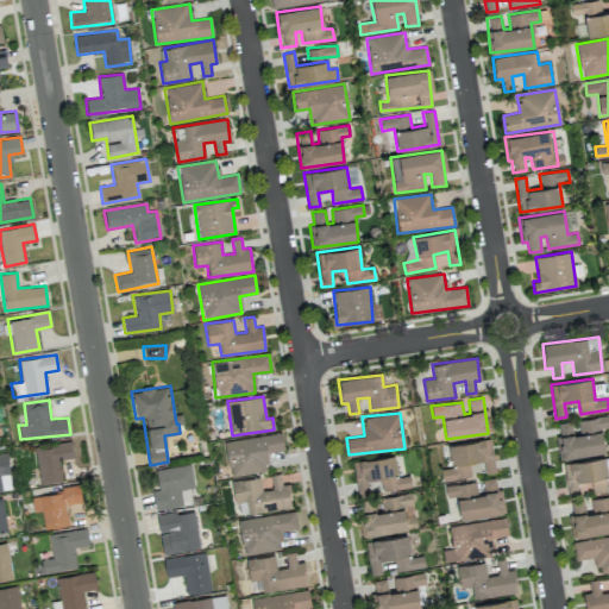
[(559,458),(604,452),(601,427),(608,426),(608,420),(608,415),(577,420),(579,433),(573,434),(571,421),(558,424),(559,434),(556,435),(559,458)]
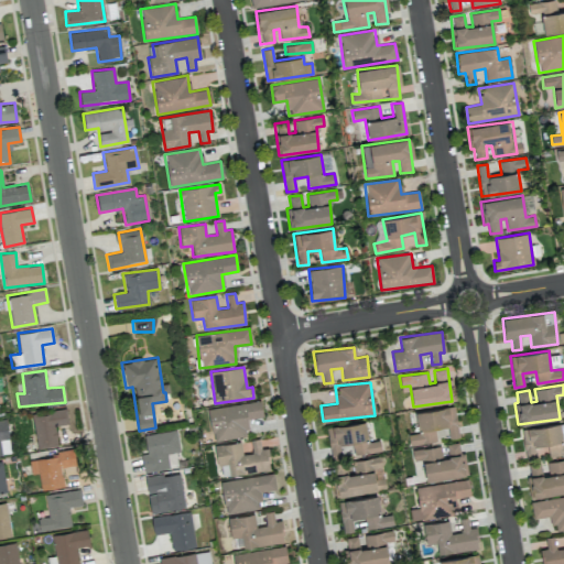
[(263,416),(260,400),(207,409),(213,441),(248,435),(246,419),(263,416)]
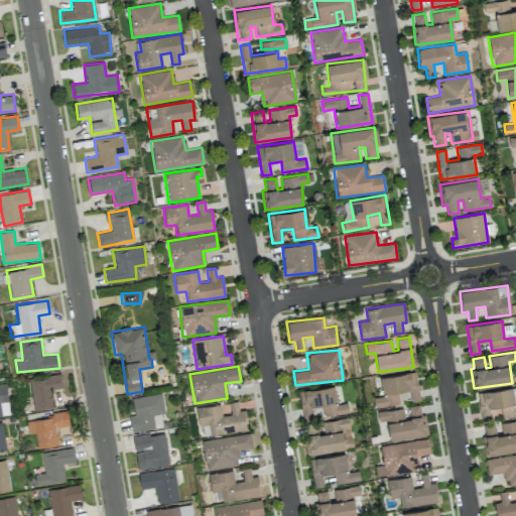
[(380,376),(382,396),(373,397),(374,407),(400,404),(398,392),(409,390),(410,401),(419,399),(416,371),(380,376)]
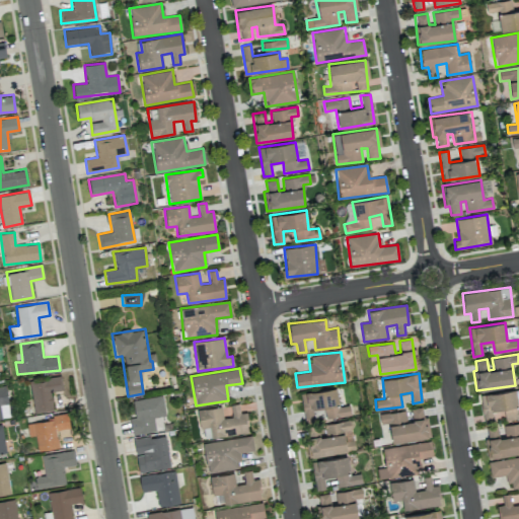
[(29,381),(33,413),(53,411),(51,390),(63,389),(62,378),(29,381)]
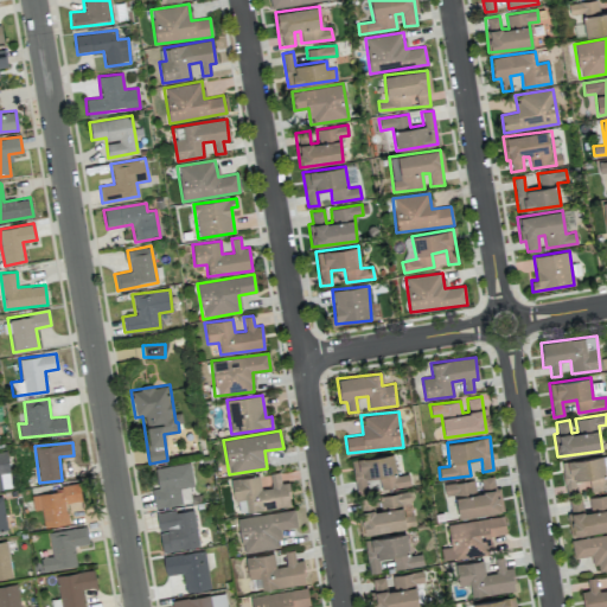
[(0,452),(0,490),(11,489),(7,452),(0,452)]
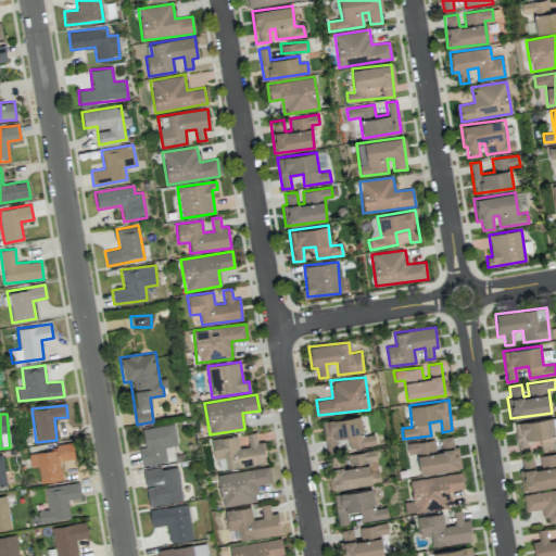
[(376,444),(374,433),(363,434),(361,415),(321,420),(326,449),(336,447),(335,439),(348,437),(349,449),(376,444)]
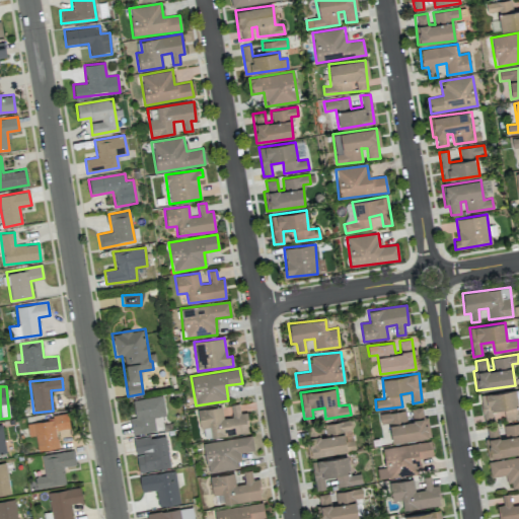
[(484,424),(518,417),(518,387),(478,395),(484,424)]
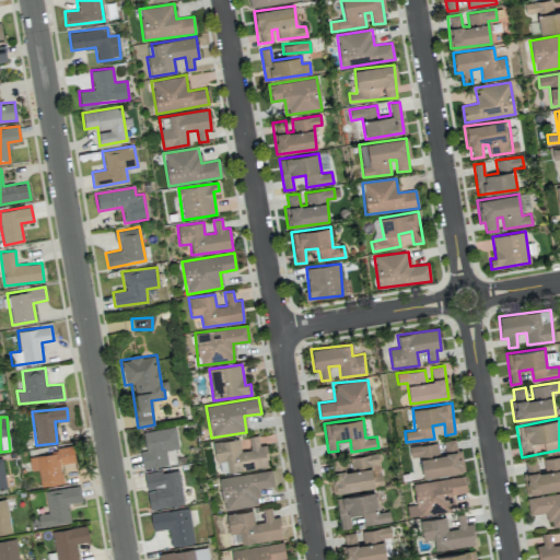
[(174,448),(178,447),(175,427),(142,432),(146,451),(140,452),(142,468),(176,463),(174,448)]
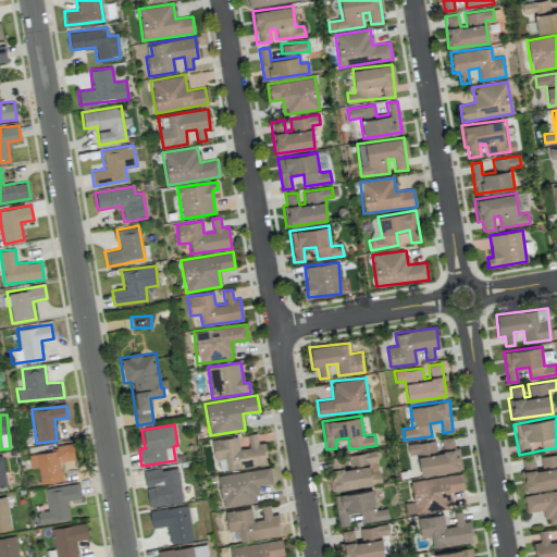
[(213,440),(218,471),(267,463),(263,442),(257,443),(256,433),(247,434),(249,447),(239,448),(237,436),(213,440)]
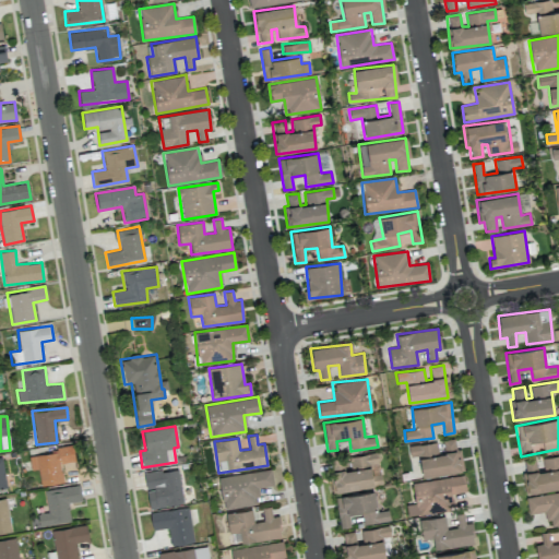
[(421,476),(461,471),(456,438),(442,440),(444,453),(438,453),(437,442),(408,445),(411,456),(418,455),(421,476)]
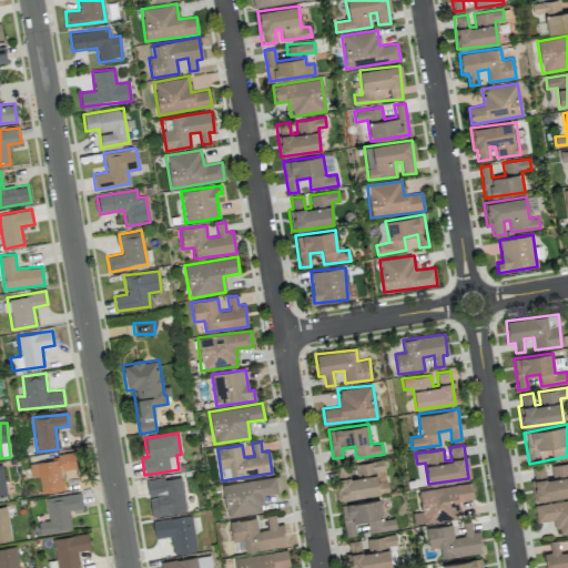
[(29,460),(31,477),(38,476),(41,493),(63,489),(61,470),(75,468),(73,455),(29,460)]
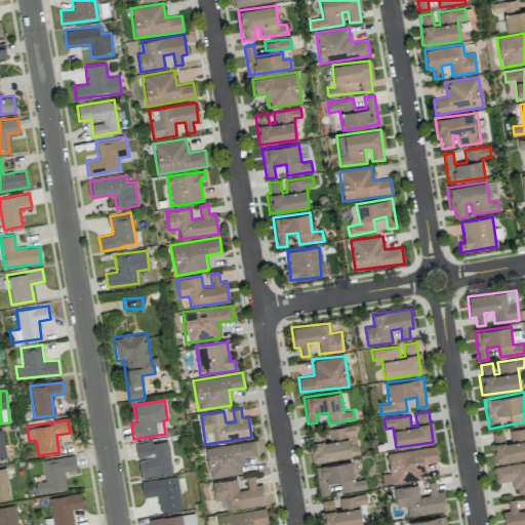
[(359,454),(354,425),(328,429),(330,440),(311,443),(313,461),(359,454)]
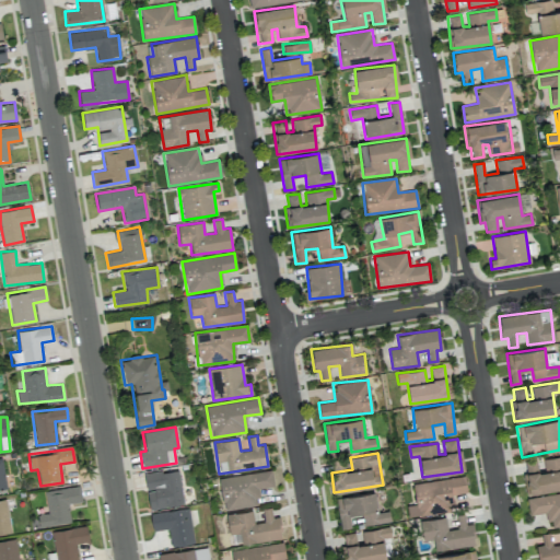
[(559,488),(559,455),(543,458),(545,471),(538,473),(536,459),(525,462),(526,473),(522,473),(525,493),(559,488)]
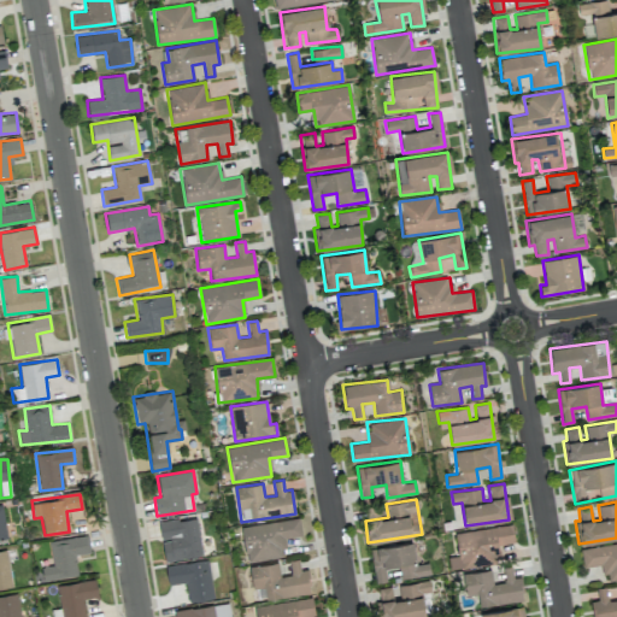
[(203,554),(197,517),(158,522),(162,540),(164,560),(203,554)]
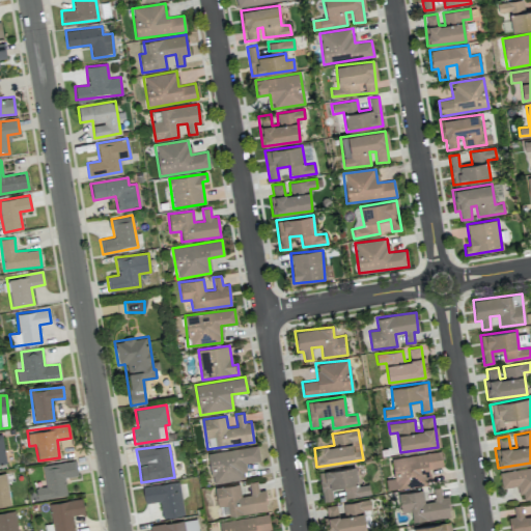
[(245,479),(244,463),(259,460),(257,446),(207,452),(212,482),(245,479)]
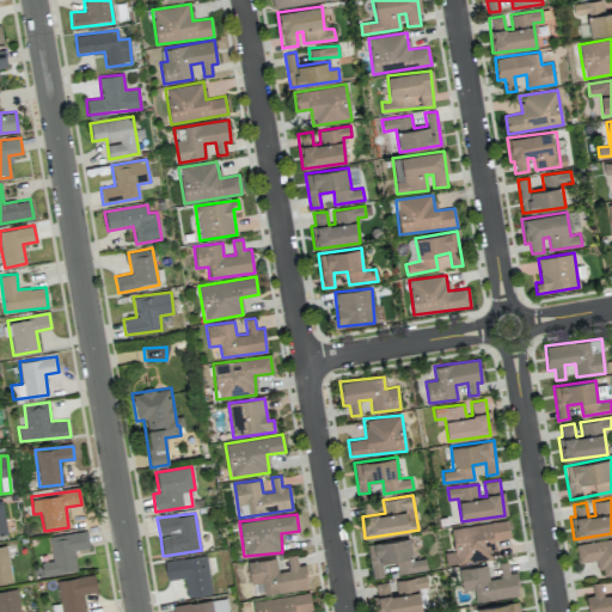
[(510,537),(508,520),(452,528),(457,562),(496,556),(494,540),(510,537)]
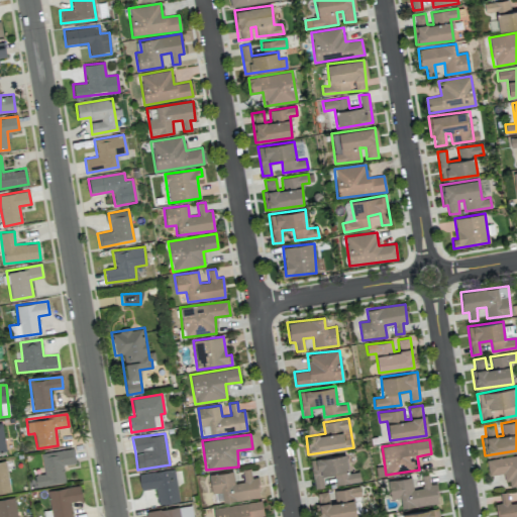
[(40,453),(43,473),(34,475),(36,487),(65,482),(63,464),(76,462),(74,448),(40,453)]
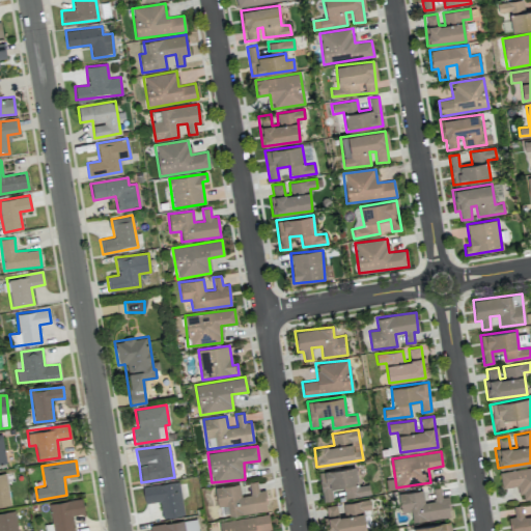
[(370,495),(369,483),(358,485),(356,466),(318,471),(323,502),(333,500),(332,487),(342,486),(344,498),(370,495)]
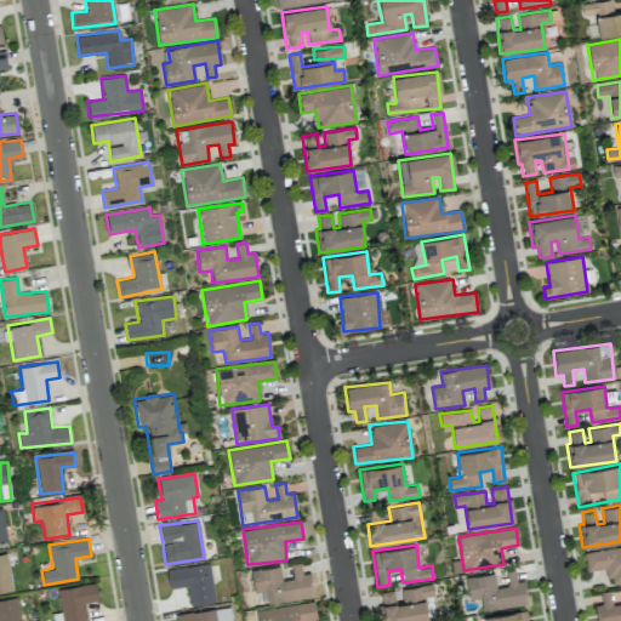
[(620,582),(620,546),(585,551),(586,570),(607,568),(609,584),(620,582)]
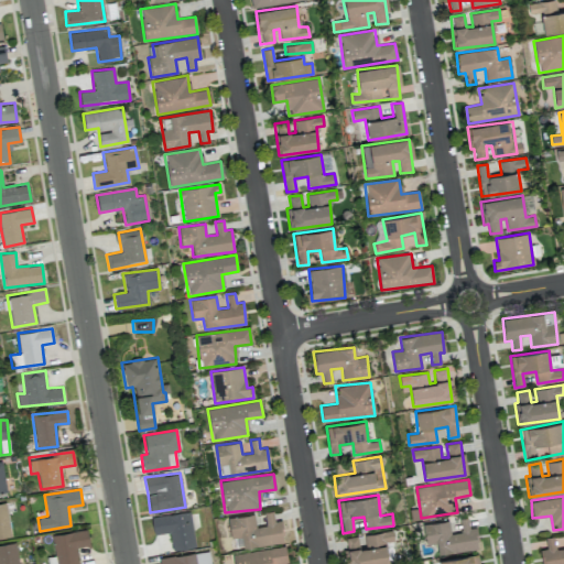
[(0,537),(11,535),(6,502),(0,502),(0,537)]
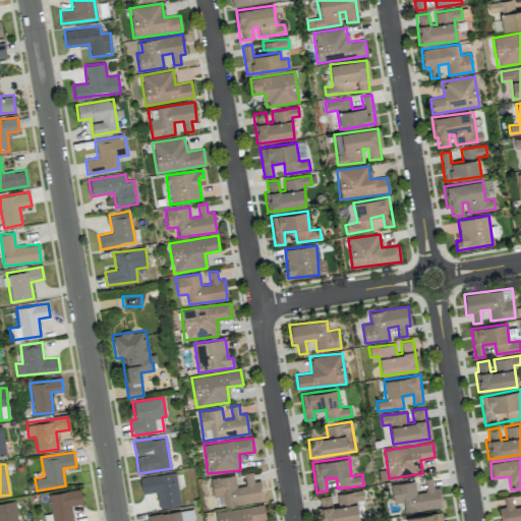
[(180,506),(176,472),(139,476),(141,494),(157,491),(159,508),(180,506)]
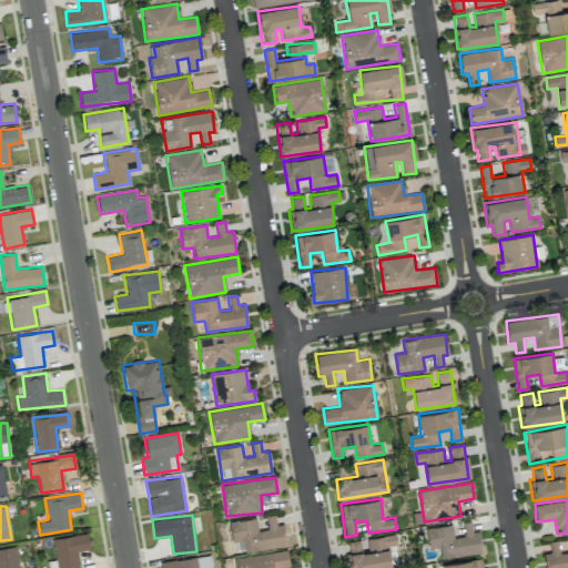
[(244,551),(286,546),(283,524),(276,525),(275,515),(266,516),(267,529),(257,530),(256,518),(230,521),(233,543),(243,540),(244,551)]
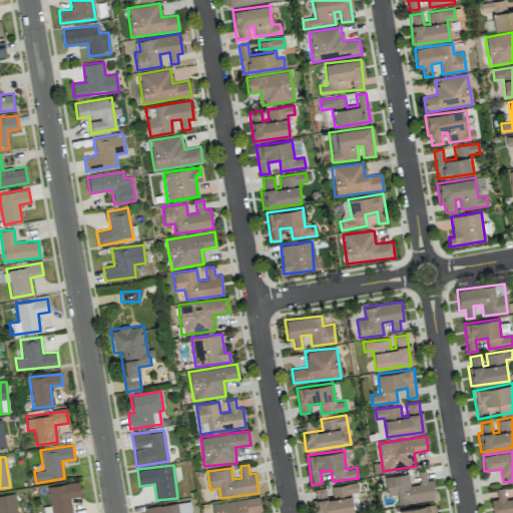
[(408,473),(384,477),(387,495),(396,494),(398,504),(436,499),(433,479),(427,480),(425,471),(418,472),(419,484),(410,485),(408,473)]
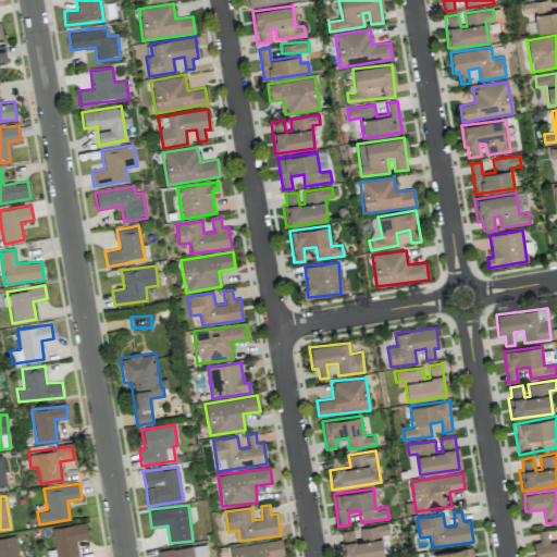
[(54,556),(76,556),(75,541),(88,540),(86,523),(52,527),(54,556)]
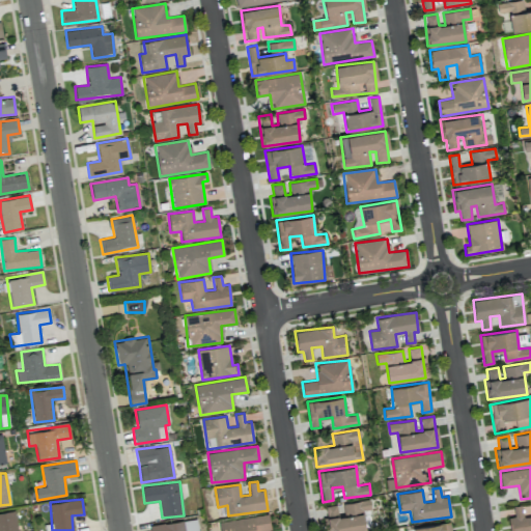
[(365,530),(366,530),(363,510),(370,509),(369,499),(342,503),(344,515),(338,516),(336,504),(325,506),(328,530),(365,530)]
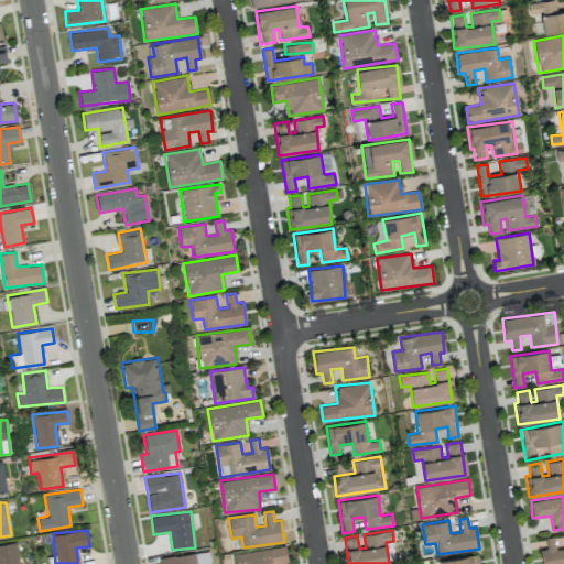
[(563,563),(563,533),(563,537),(563,548),(555,549),(553,537),(545,538),(546,549),(541,549),(542,563),(563,563)]
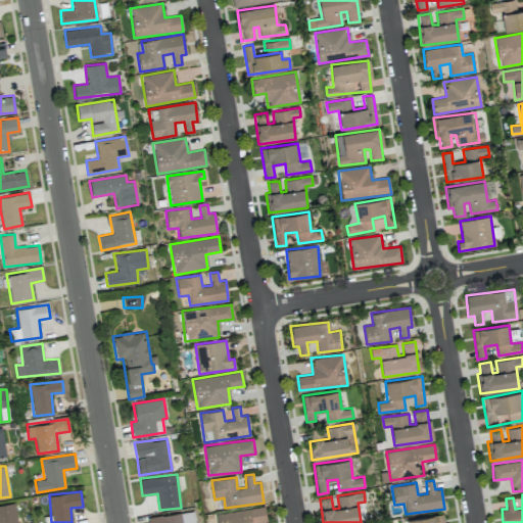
[(0,522),(16,522),(14,503),(0,505),(0,522)]
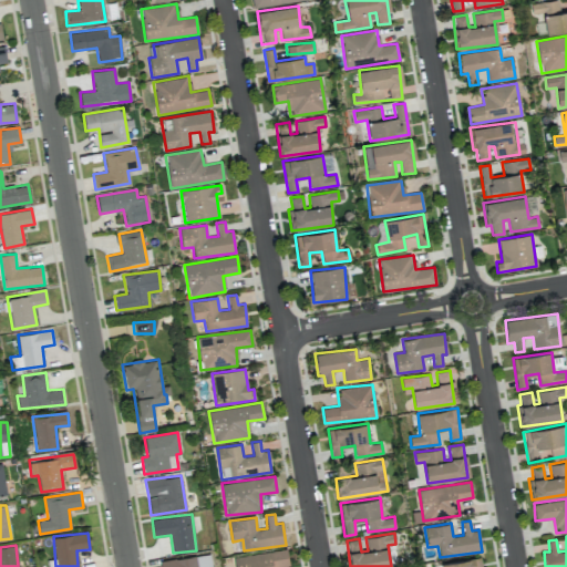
[(277,566),(289,565),(286,548),(234,557),(235,566),(277,566)]
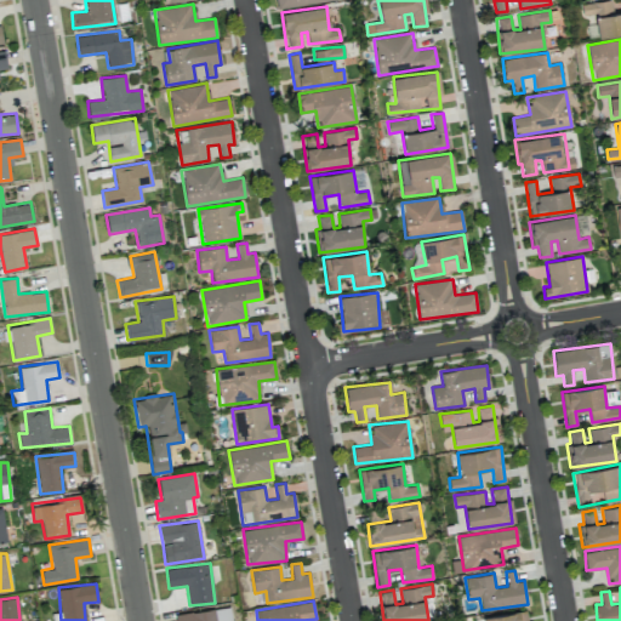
[(175,614),(176,620),(218,620),(231,620),(229,608),(175,614)]
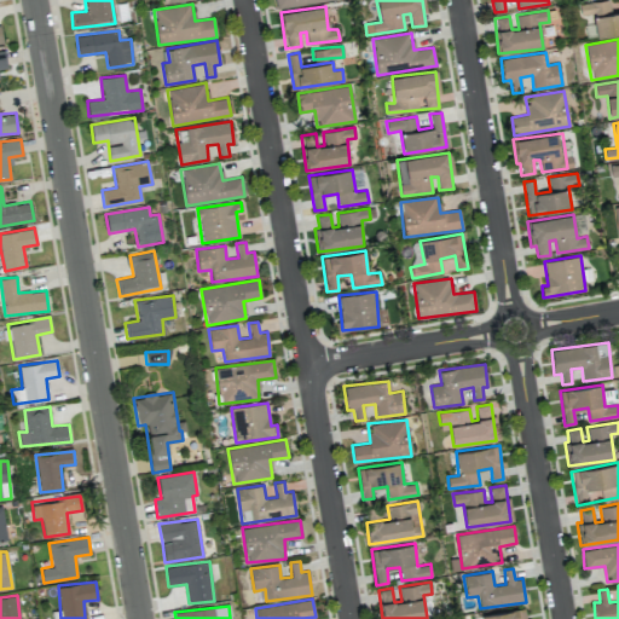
[(526,618),(525,608),(481,613),(481,618),(526,618)]
